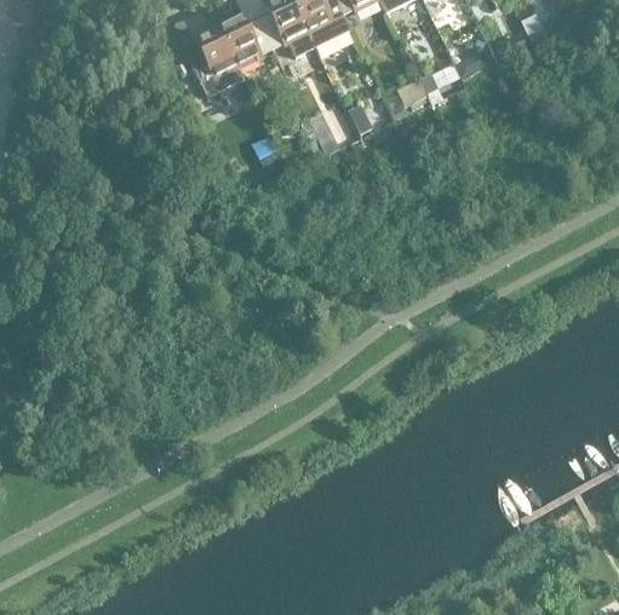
[(315,47),(291,0),(273,0),(264,5),(267,11),(256,17),(271,47),(282,41),(284,46),(288,44),(294,57),(315,47)]
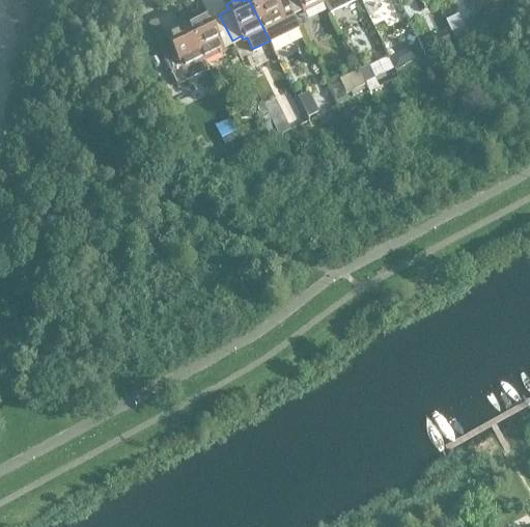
[(249,0),(270,40),(300,25),(293,10),(287,0),(249,0)]
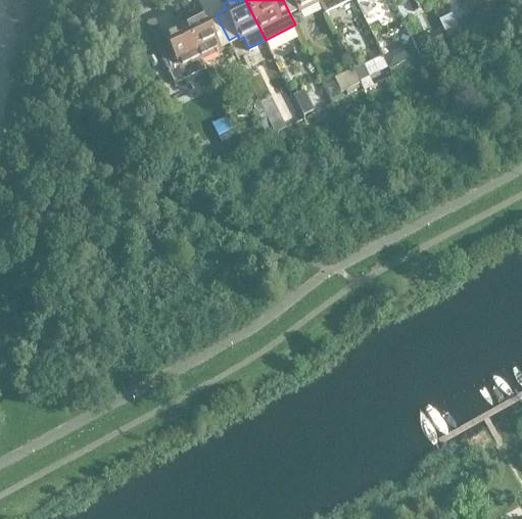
[(283,0),(288,10),(297,6),(298,9),(318,0),(283,0)]
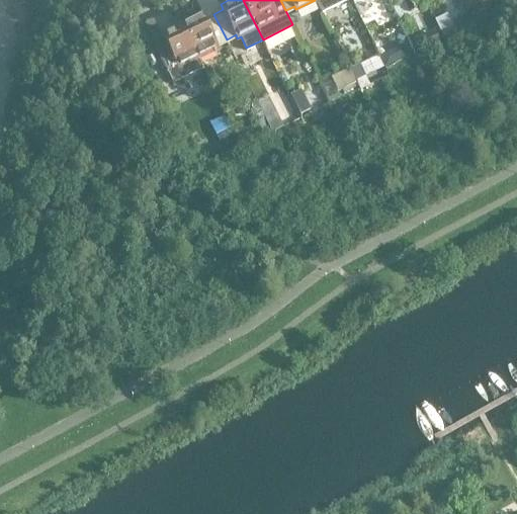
[(317,0),(322,10),(342,0),(317,0)]
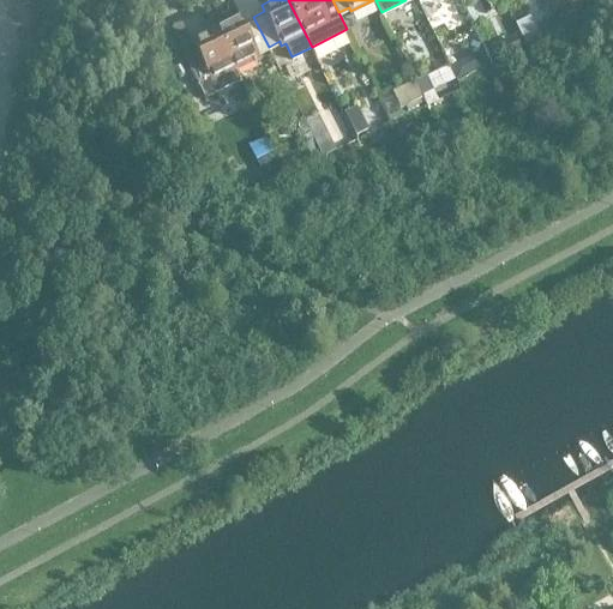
[(575,6),(559,13),(564,24),(580,16),(575,6)]
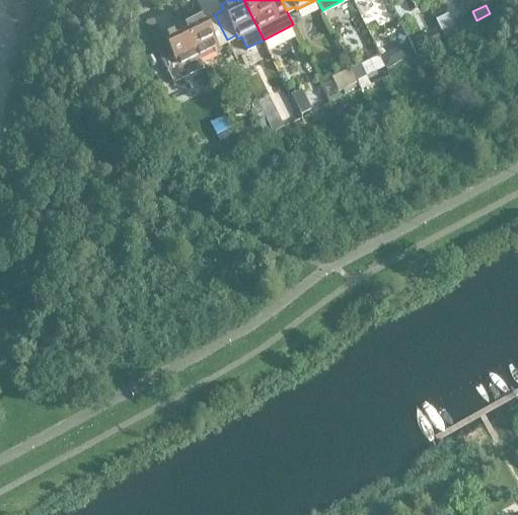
[(469,8),(461,12),(467,24),(474,20),(469,8)]
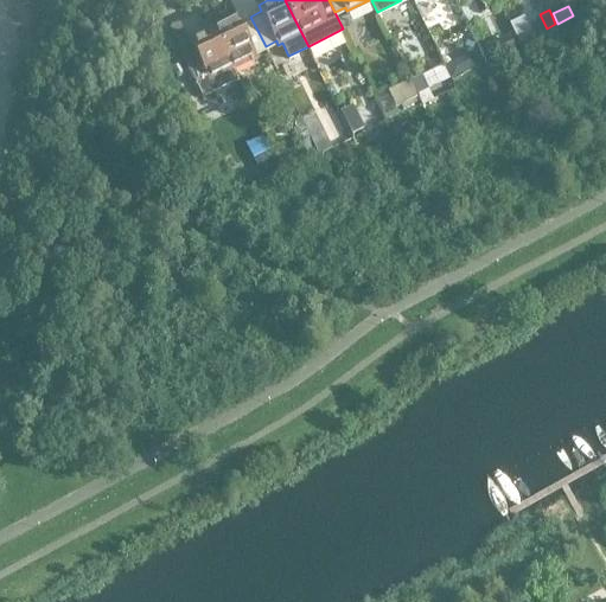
[(237,15),(214,27),(233,66),(257,56),(255,51),(266,46),(250,17),(241,21),(237,15)]
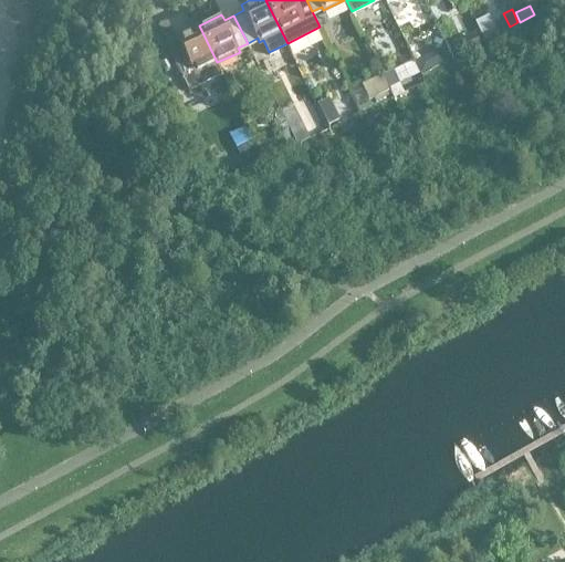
[(222,72),(217,62),(199,25),(176,35),(179,42),(169,47),(189,89),(222,72)]
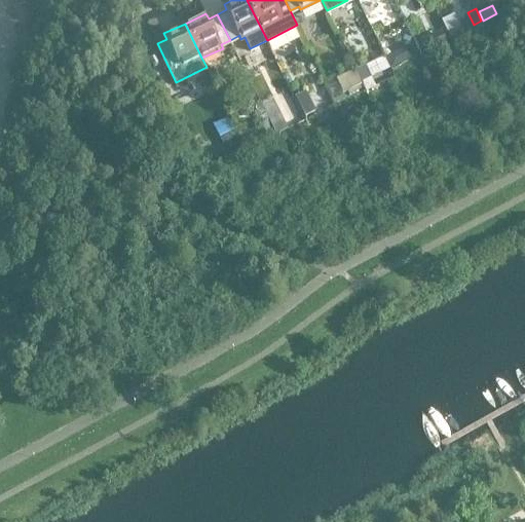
[(441,27),(416,37),(422,51),(447,40),(441,27)]
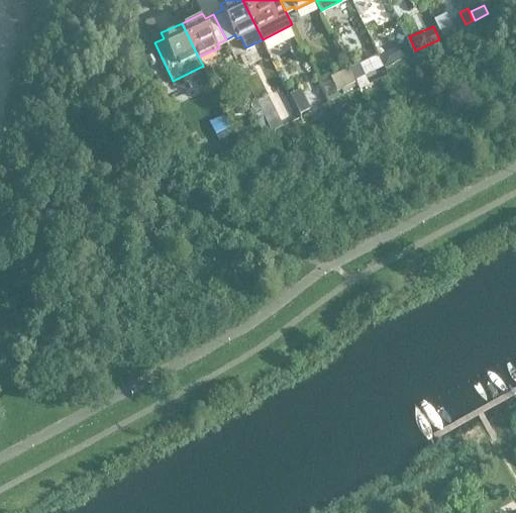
[(399,41),(388,46),(393,58),(404,53),(399,41)]
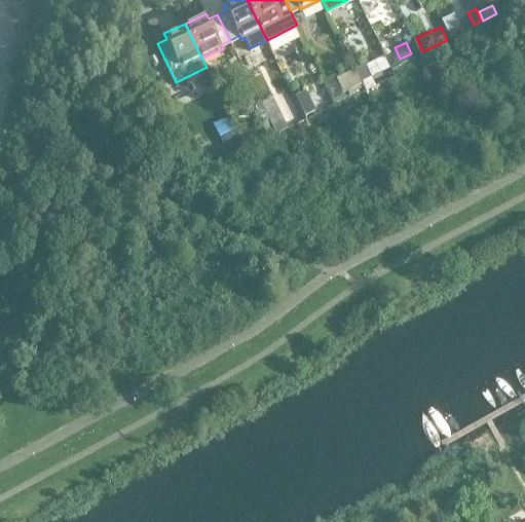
[(365,61),(357,65),(367,86),(375,81),(365,61)]
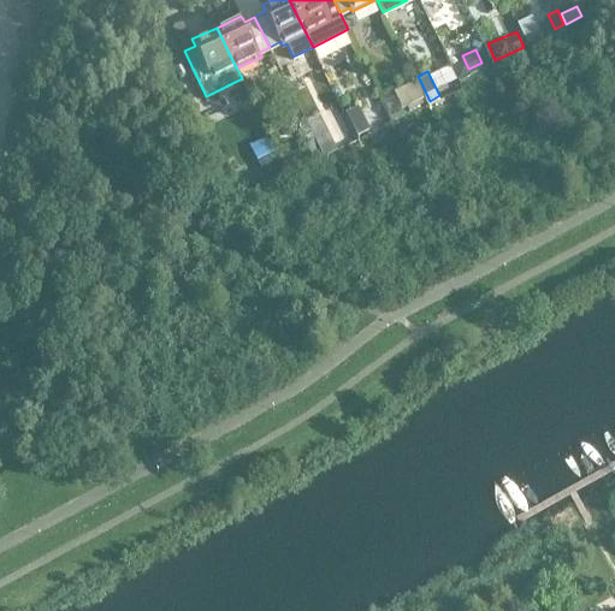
[(415,77),(382,94),(390,111),(424,94),(415,77)]
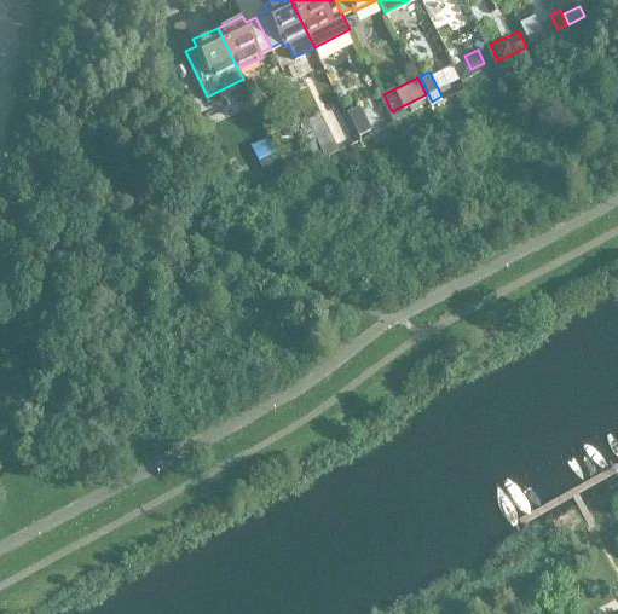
[(365,115),(353,121),(359,132),(371,126),(365,115)]
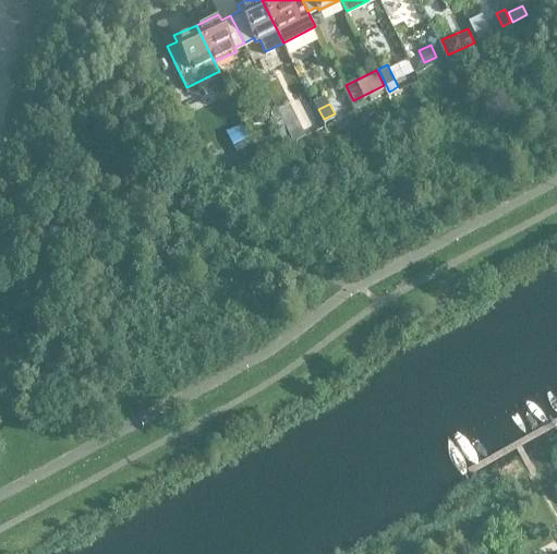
[(295,116),(285,121),(290,132),(301,127),(295,116)]
